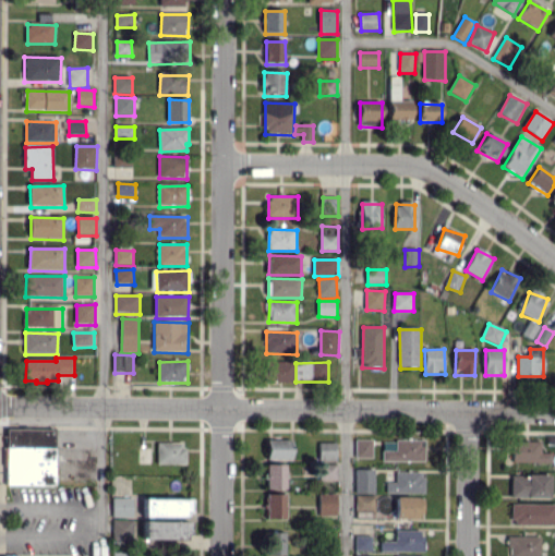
[(270,384),(294,384),(294,363),(272,363),(270,384)]
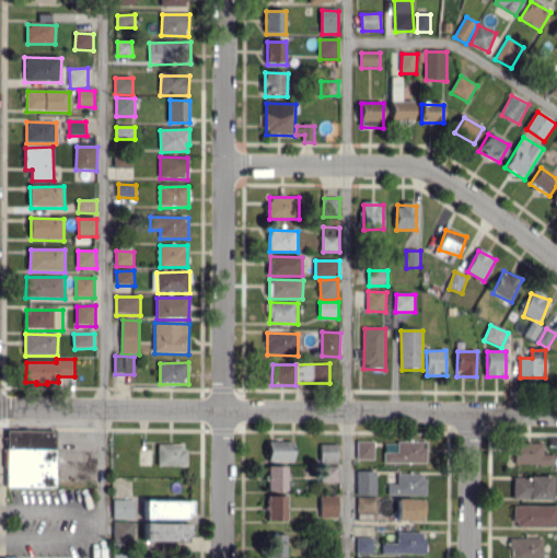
[(9,431),(9,487),(57,487),(57,431),(9,431)]
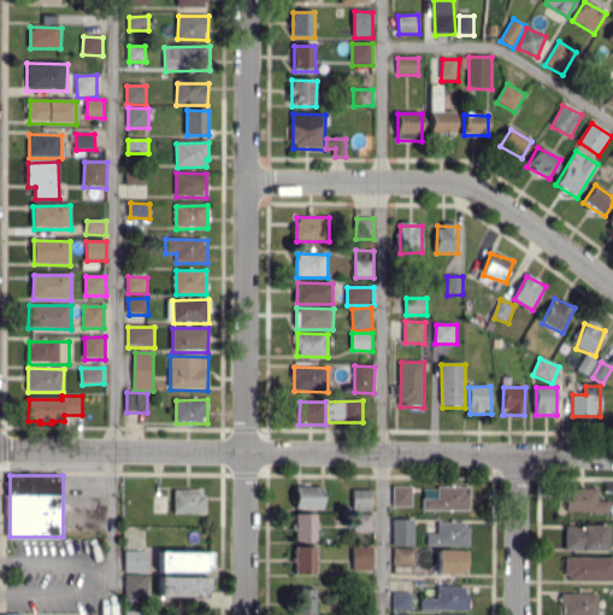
[(413,488),(394,487),(394,508),(412,508),(413,488)]
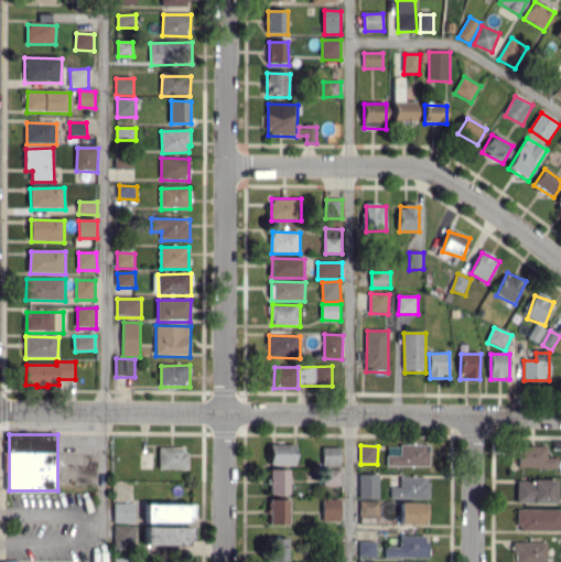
[(271,465),(298,466),(298,446),(271,446),(271,465)]
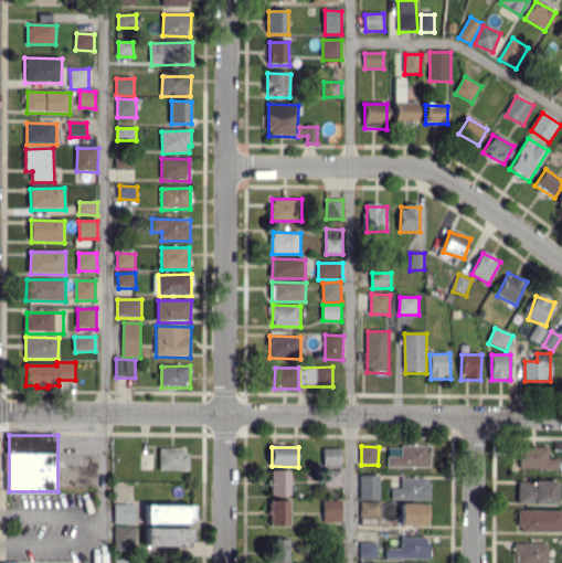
[(432,447),(403,447),(403,457),(389,457),(389,468),(432,468),(432,447)]
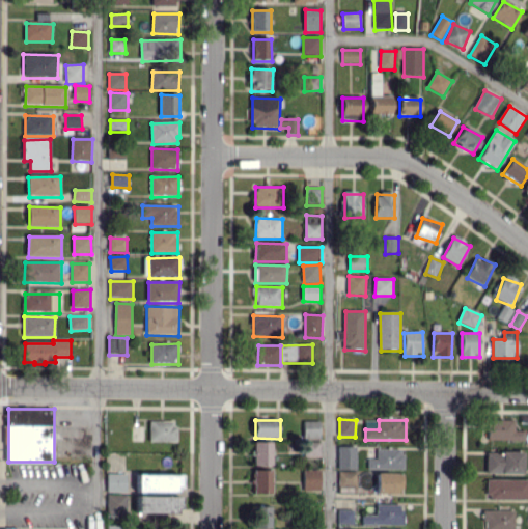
[(490,441),(526,442),(527,432),(516,432),(517,422),(490,421),(490,441)]
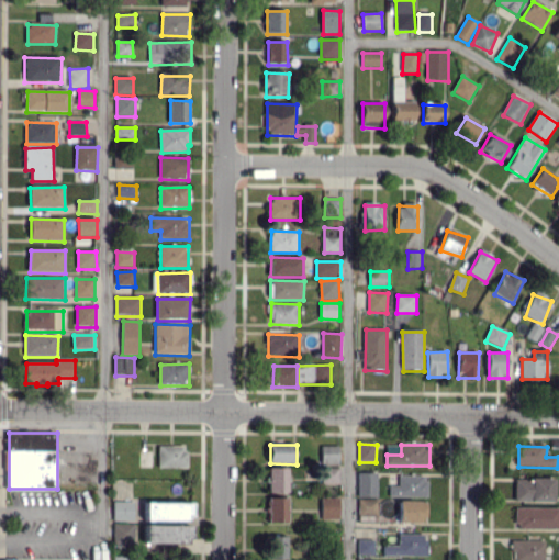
[(189,469),(188,447),(159,447),(160,469),(189,469)]
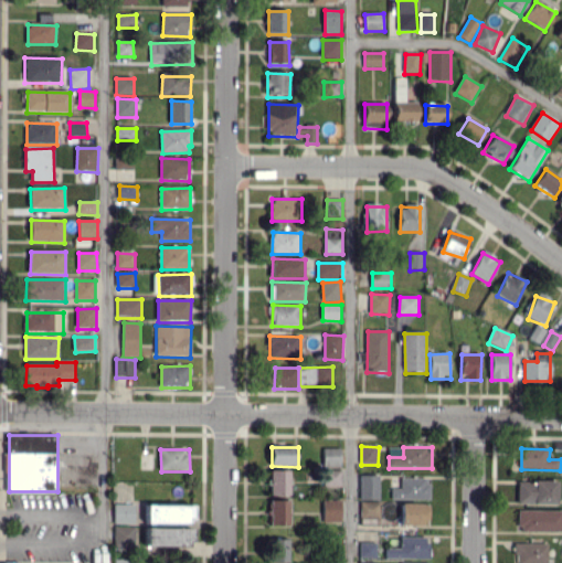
[(341,449),(324,449),(325,467),(342,467),(341,449)]
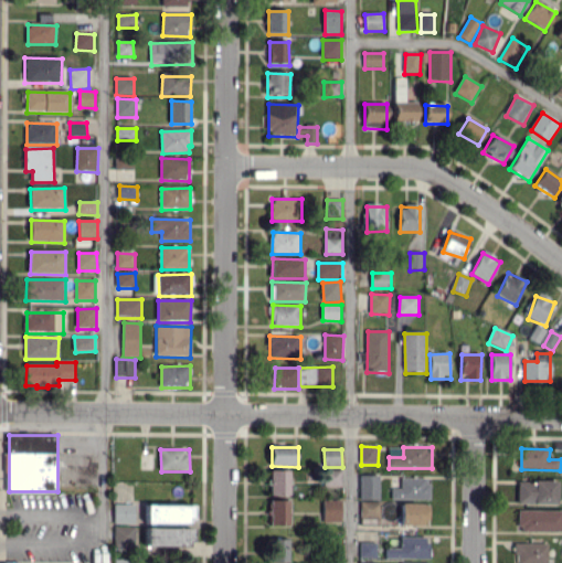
[(272,471),(271,496),(290,497),(292,471),(272,471)]
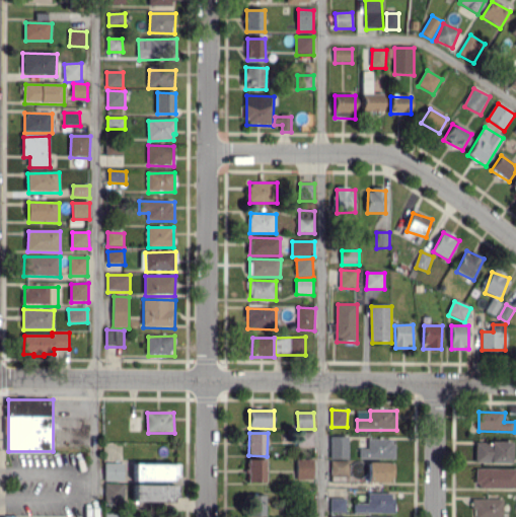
[(315,448),(315,433),(299,433),(298,448),(315,448)]
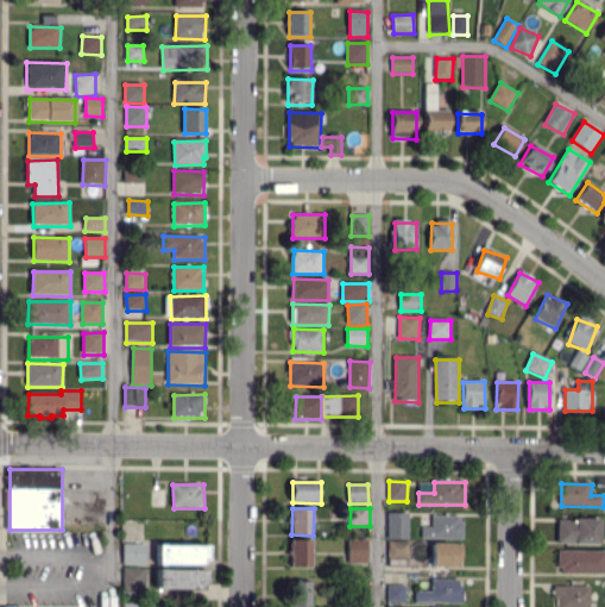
[(409,514),(389,513),(388,540),(409,540),(409,514)]
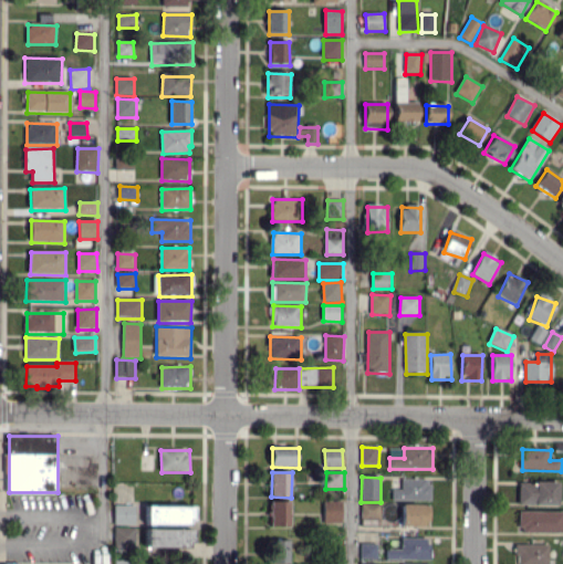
[(394,501),(431,501),(431,481),(403,480),(403,491),(394,491),(394,501)]
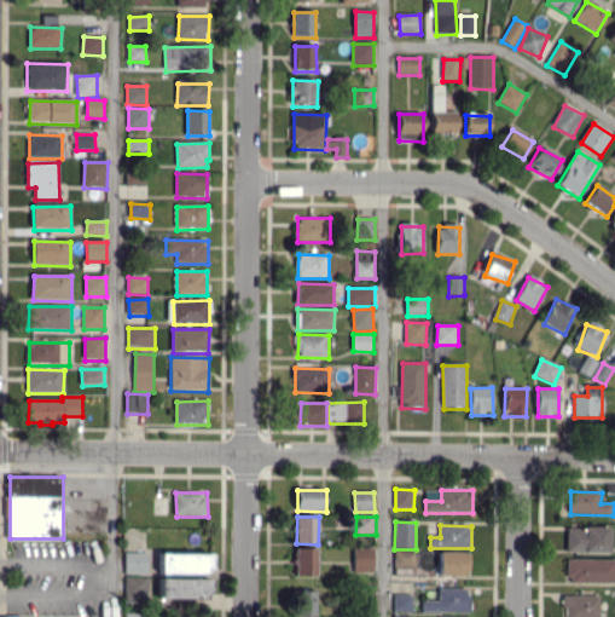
[(611,554),(613,530),(568,529),(568,553),(611,554)]
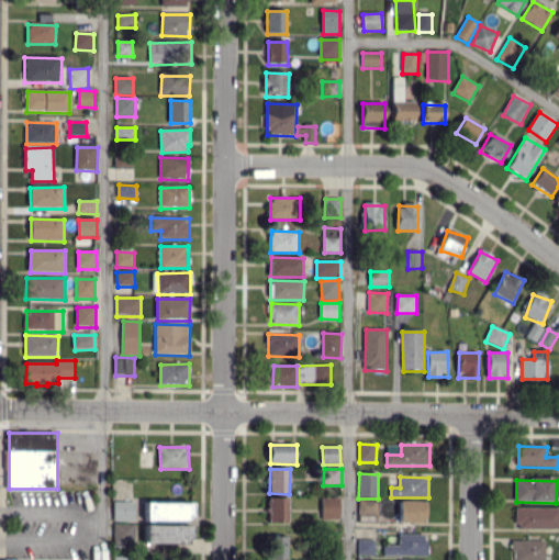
[(289,499),(270,500),(270,524),(289,524),(289,499)]
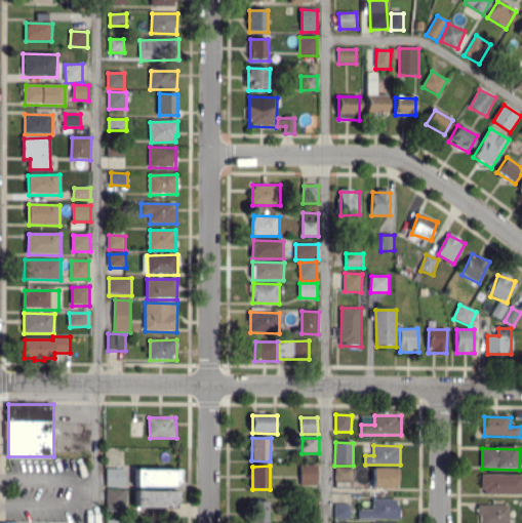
[(302,486),(318,486),(318,466),(300,466),(302,486)]
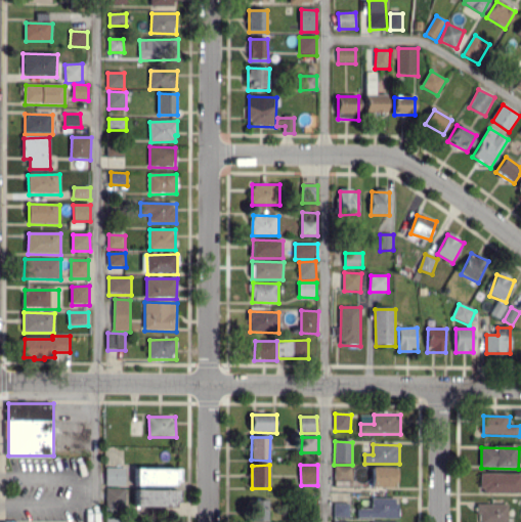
[(335,467),(336,488),(353,488),(353,466),(335,467)]
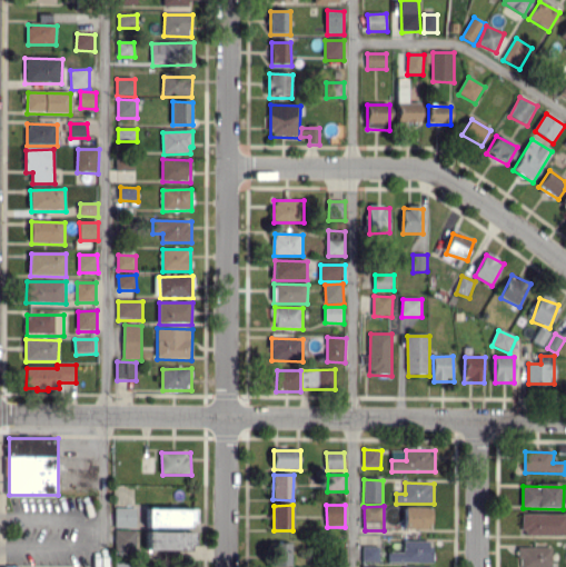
[(116,509),(117,529),(136,528),(136,508),(116,509)]
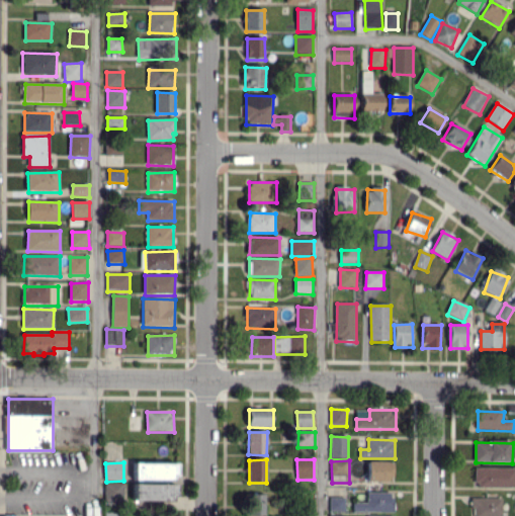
[(368,483),(394,483),(394,462),(368,462),(368,483)]
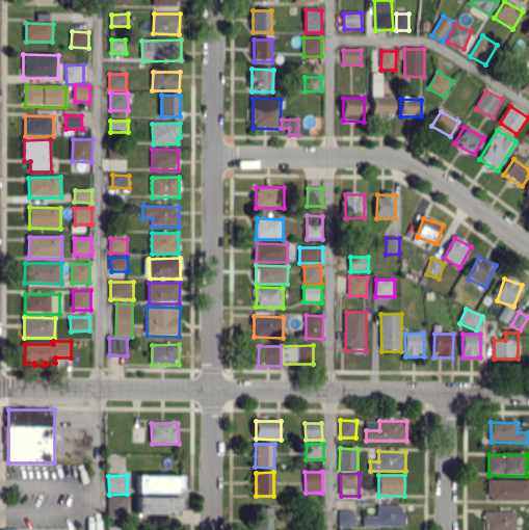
[(181,494),(181,477),(138,477),(138,494),(181,494)]
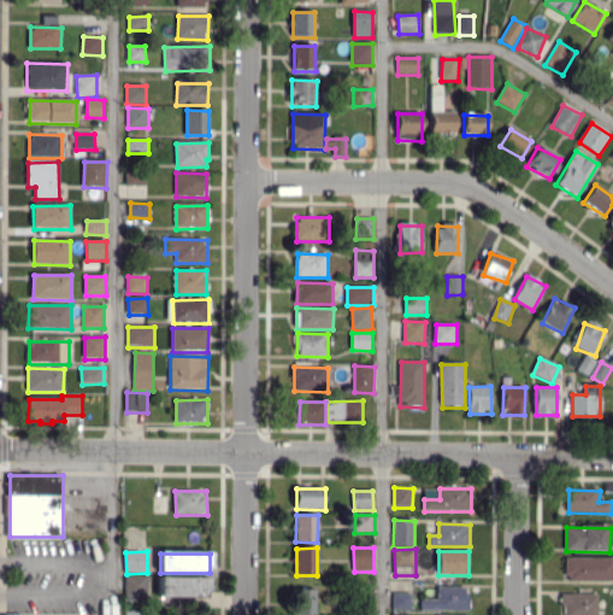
[(567,583),(612,583),(612,558),(569,558),(567,583)]
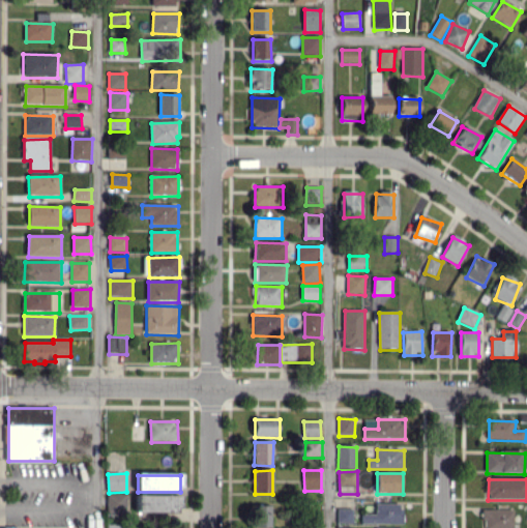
[(125,495),(109,495),(109,514),(125,514),(125,495)]
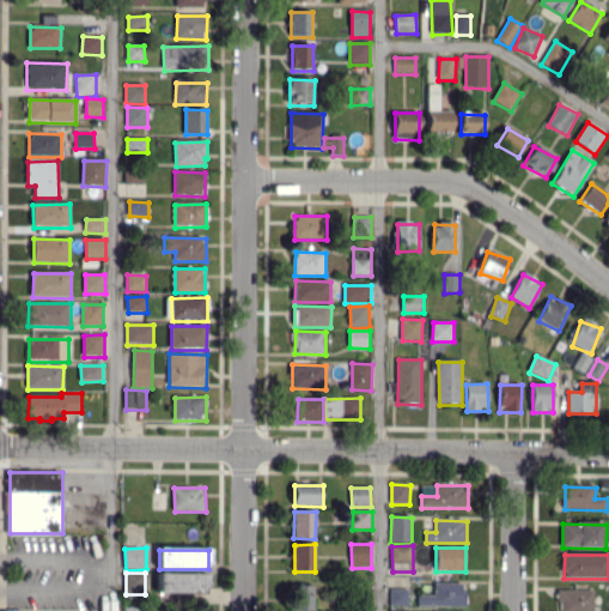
[(159,594),(208,594),(208,574),(159,575),(159,594)]
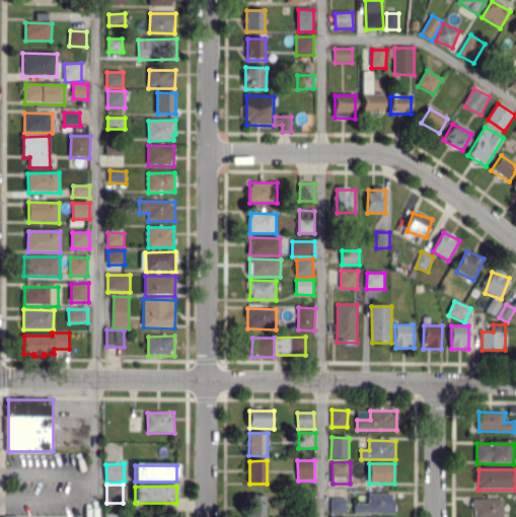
[(394,514),(394,495),(369,494),(369,505),(356,505),(356,514),(394,514)]
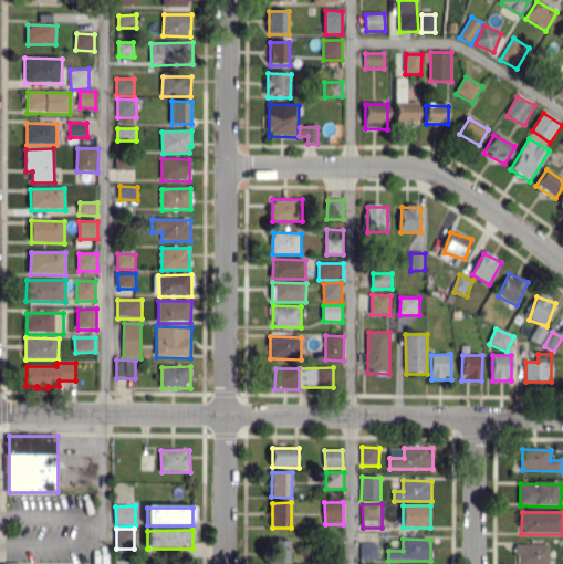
[(291,541),(273,540),(272,563),(290,563),(291,541)]
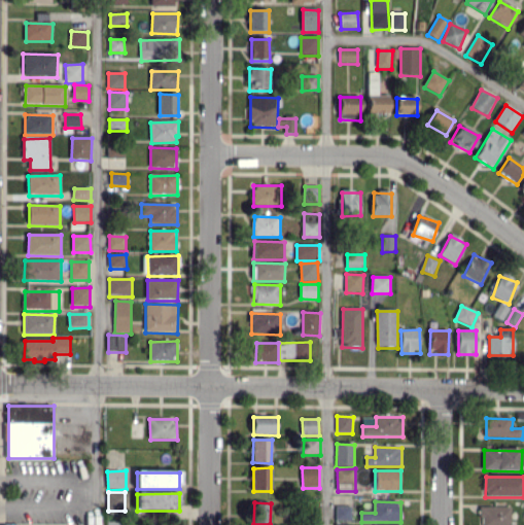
[(352,508),(337,508),(337,521),(352,522),(352,508)]
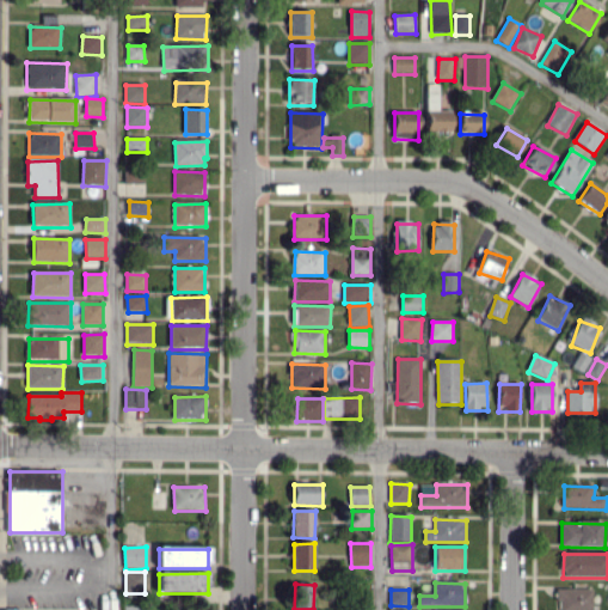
[(593,609),(594,590),(559,590),(559,609),(593,609)]
